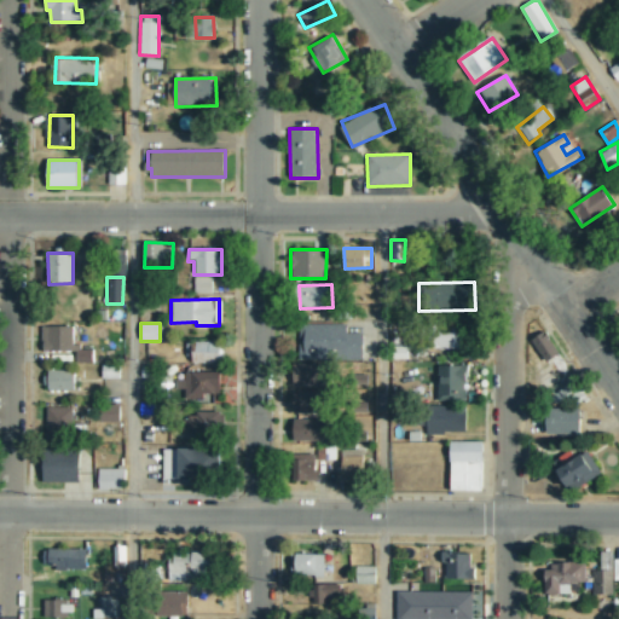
[(299,359),(363,360),(364,333),(347,333),(347,324),(300,324),(299,359)]
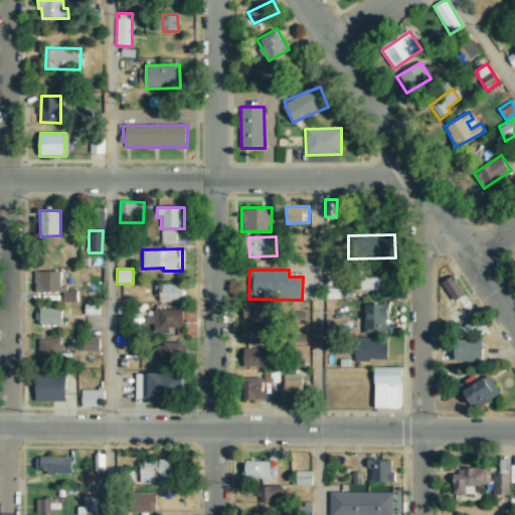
[(35,292),(63,291),(63,303),(78,302),(77,289),(61,290),(61,271),(35,272),(35,292)]
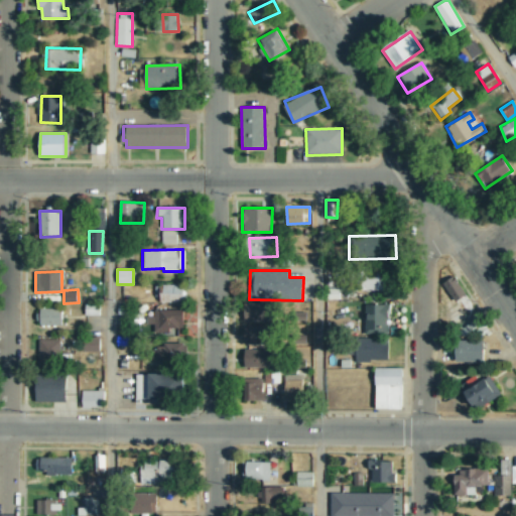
[(388,272),(378,272),(378,278),(365,278),(365,290),(388,290),(388,272)]
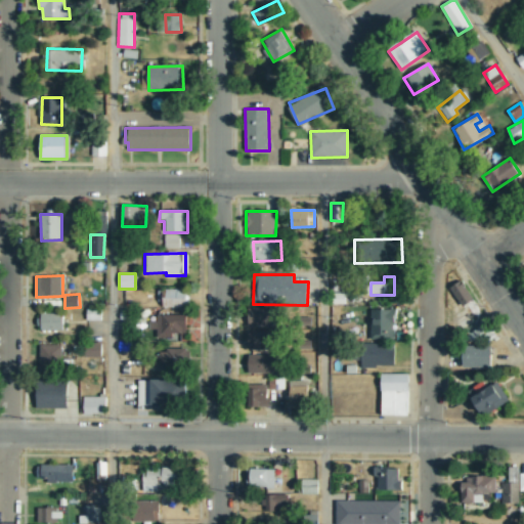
[(461,308),(466,305),(474,318),(482,313),(464,285),(451,293),(461,308)]
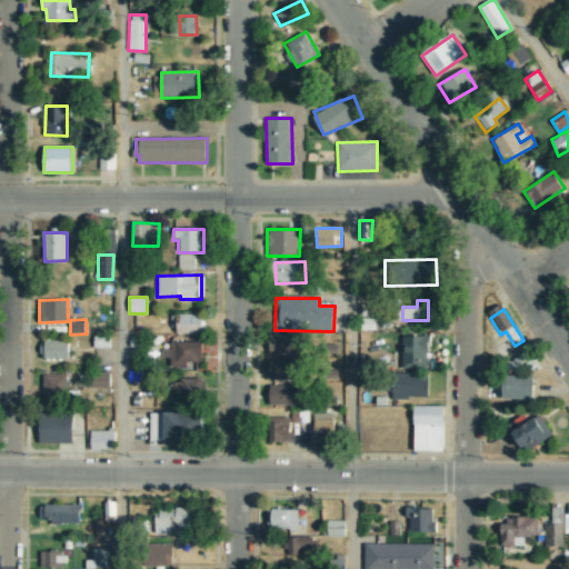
[(173,335),(203,333),(203,313),(172,315),(173,335)]
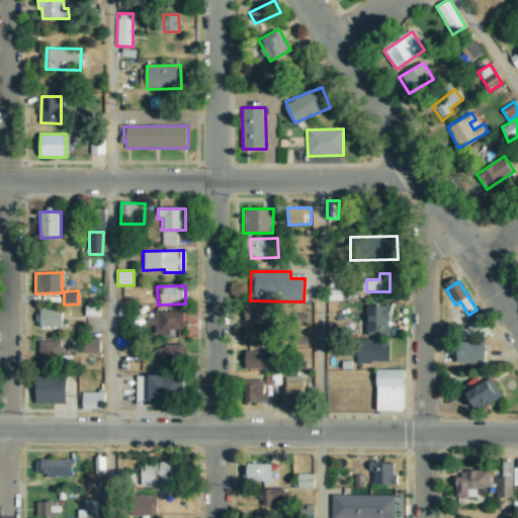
[(246,322),(271,322),(270,305),(245,305),(246,322)]
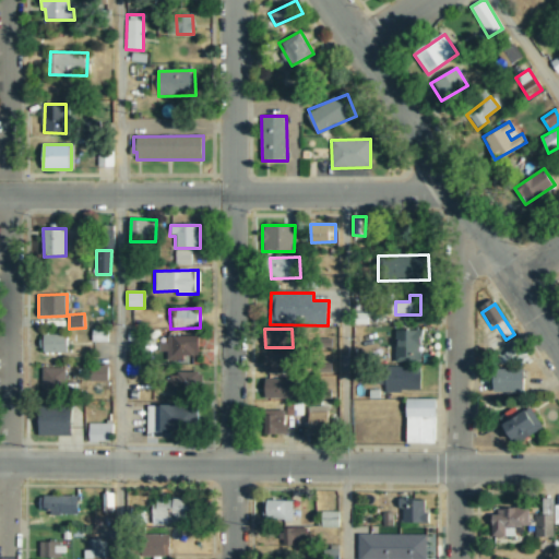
[(93,342),(108,342),(107,330),(92,330),(93,342)]
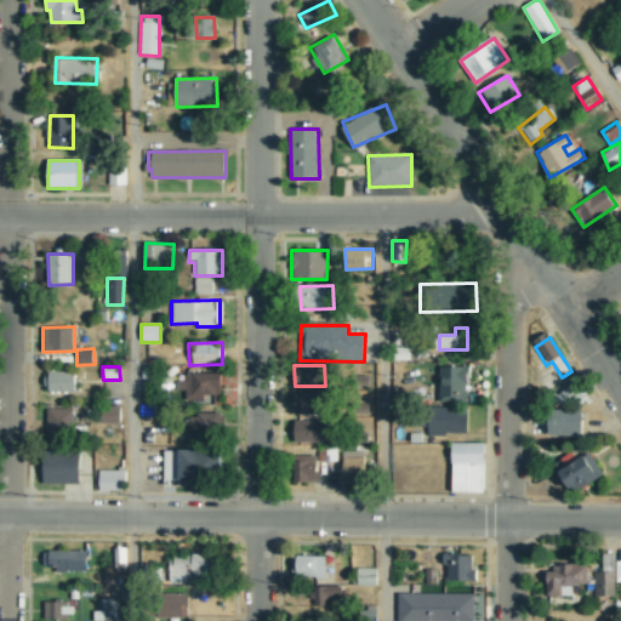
[(468,366),(439,368),(440,400),(468,400),(468,366)]
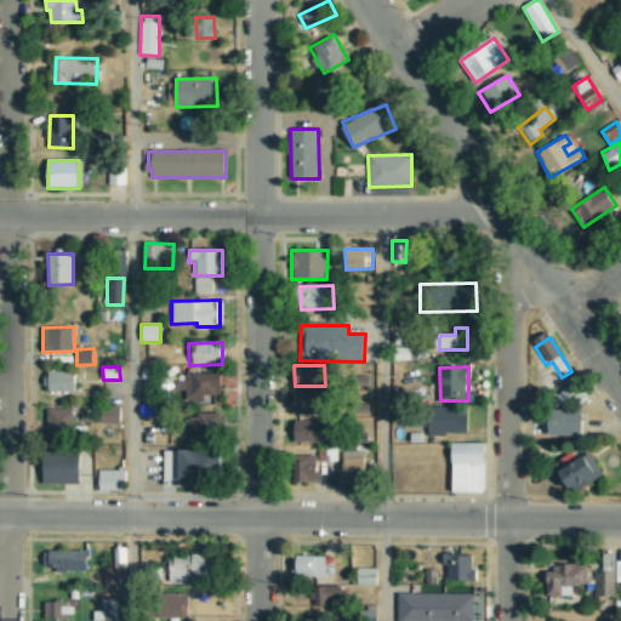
[(49,391),(75,391),(75,371),(49,371),(49,391)]
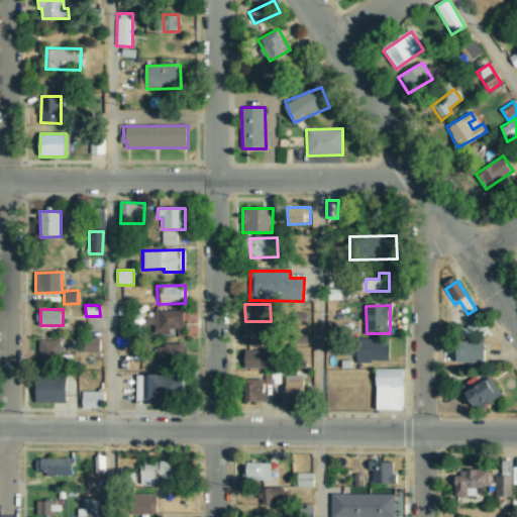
[(184,328),(184,310),(153,311),(153,317),(146,317),(146,325),(153,325),(153,333),(171,332),(171,329),(184,328)]
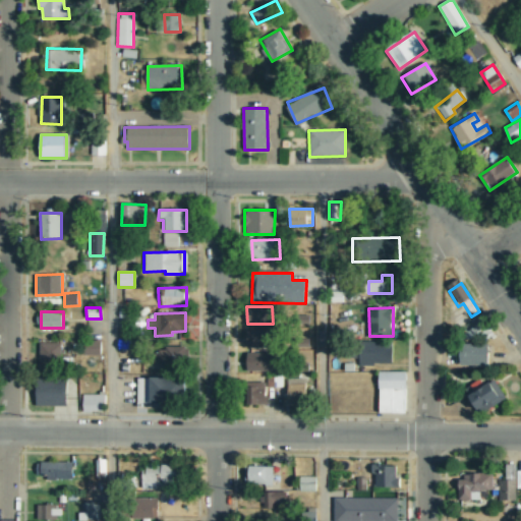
[(273,331),(247,330),(246,347),(272,347),(273,331)]
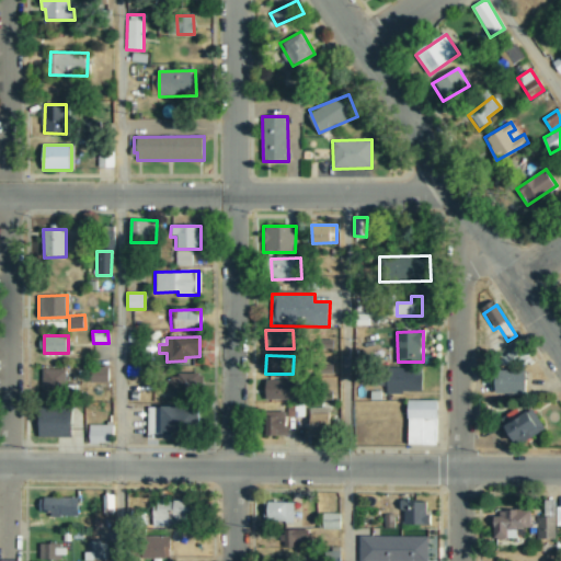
[(149,366),(128,366),(127,375),(148,376),(149,366)]
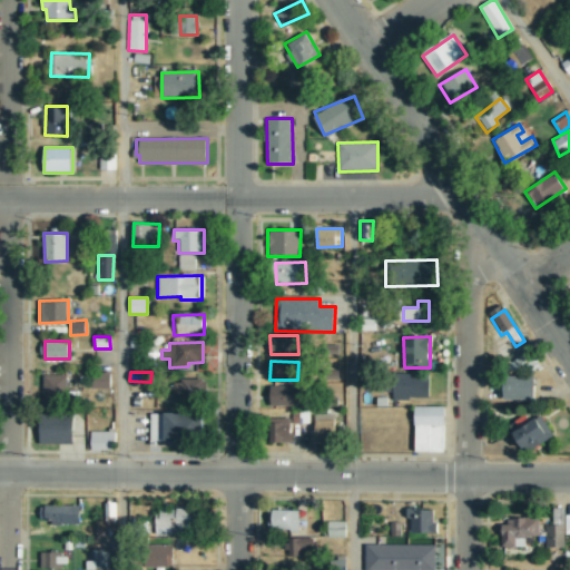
[(110,390),(110,373),(92,373),(92,389),(110,390)]
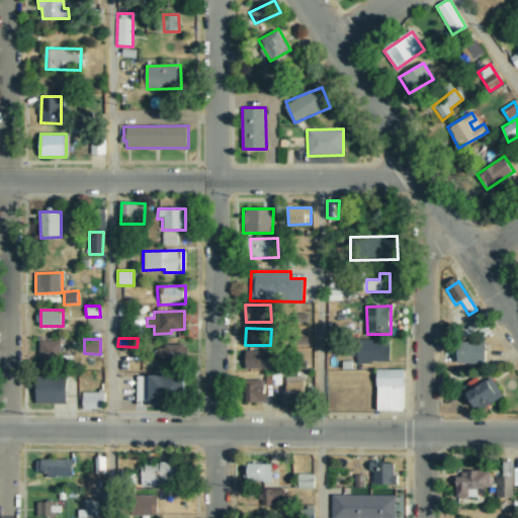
[(392,361),(391,340),(358,341),(359,362),(392,361)]
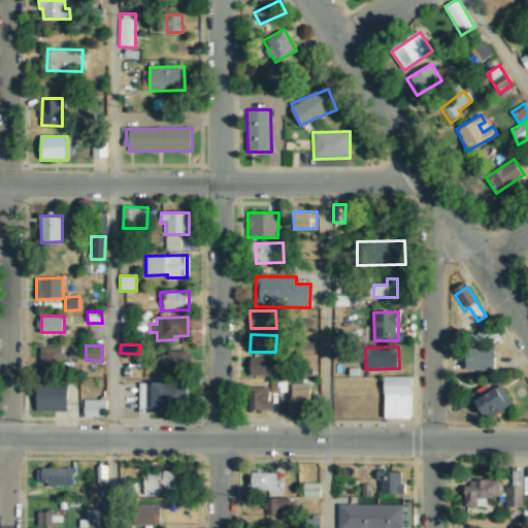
[(62,348),(40,348),(40,371),(62,371),(62,348)]
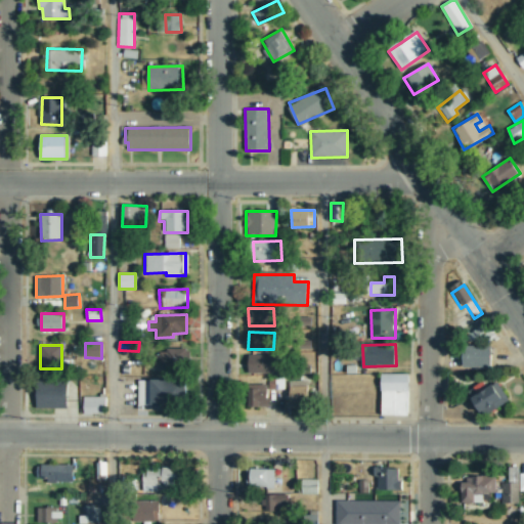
[(466,368),(494,367),(493,347),(465,348),(466,368)]
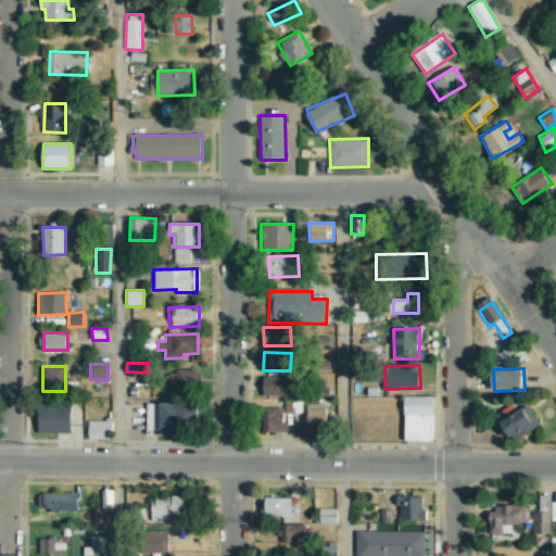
[(175,370),(175,388),(201,389),(202,371),(175,370)]
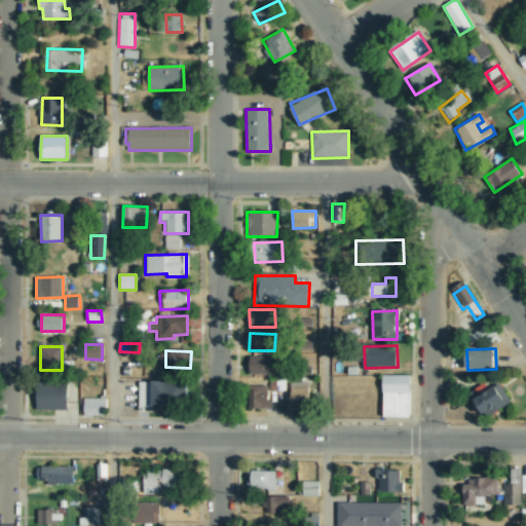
[(283,357),(249,357),(249,375),(284,375),(283,357)]
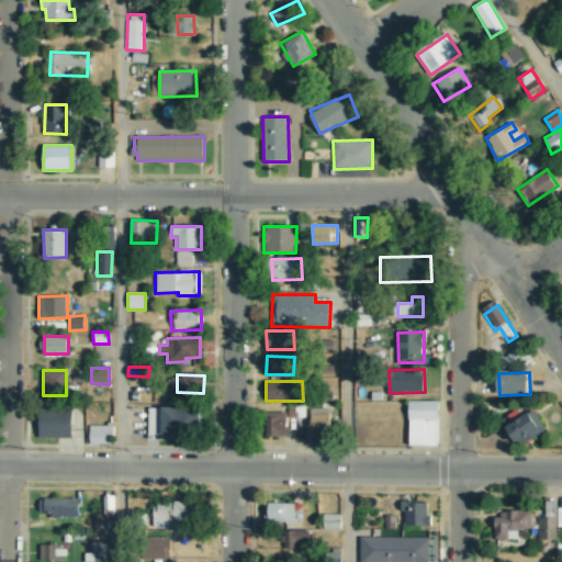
[(438,401),(409,401),(411,446),(439,446),(438,401)]
